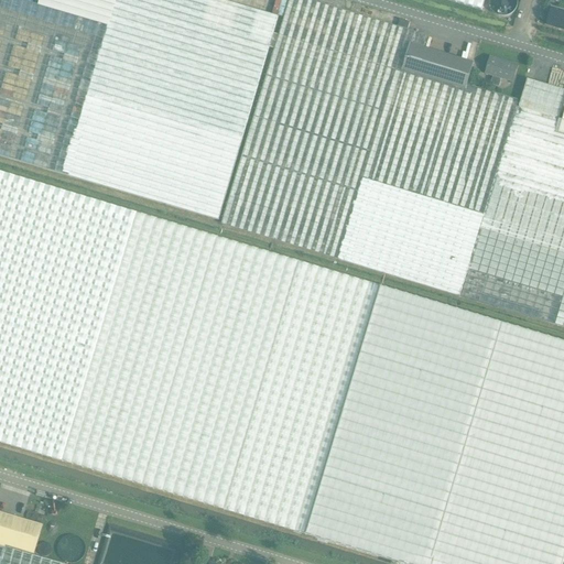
[(39,0),(38,6),(18,0),(0,0),(0,155),(218,220),(271,35),(275,19),(214,0),(39,0)]
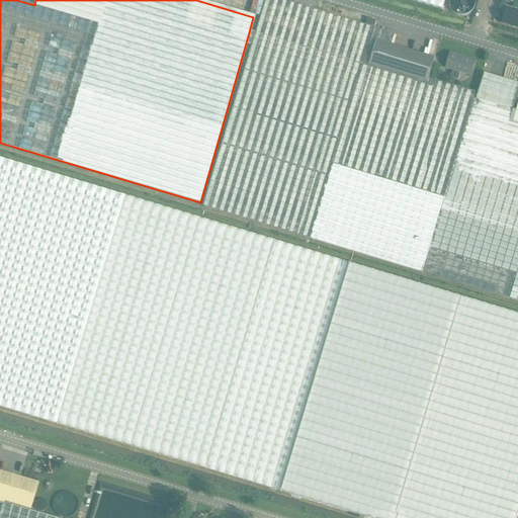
[(375,40),(390,46),(393,34),(276,0),(265,0),(202,206),(424,273),(517,300),(517,111),(514,110),(477,99),(475,98),(477,92),(428,78),(427,83),(368,65),(375,40)]
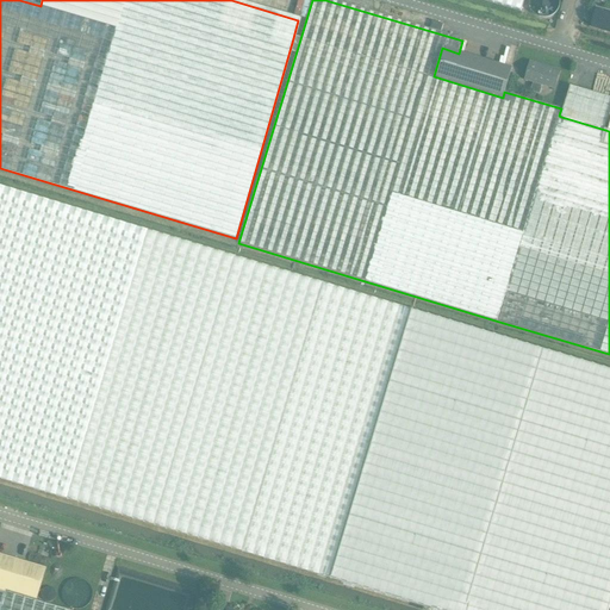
[(485,0),(522,11),(524,0),(485,0)]
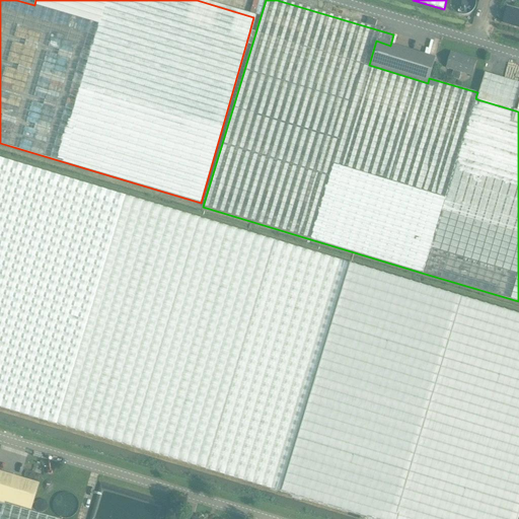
[(518,27),(518,11),(507,8),(503,23),(518,27)]
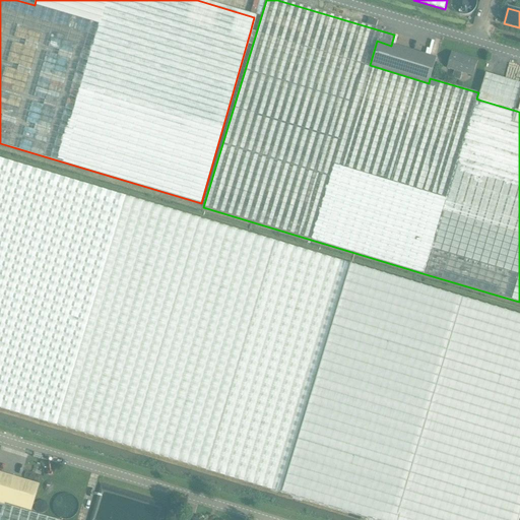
[(367,25),(376,27),(378,21),(369,18),(367,25)]
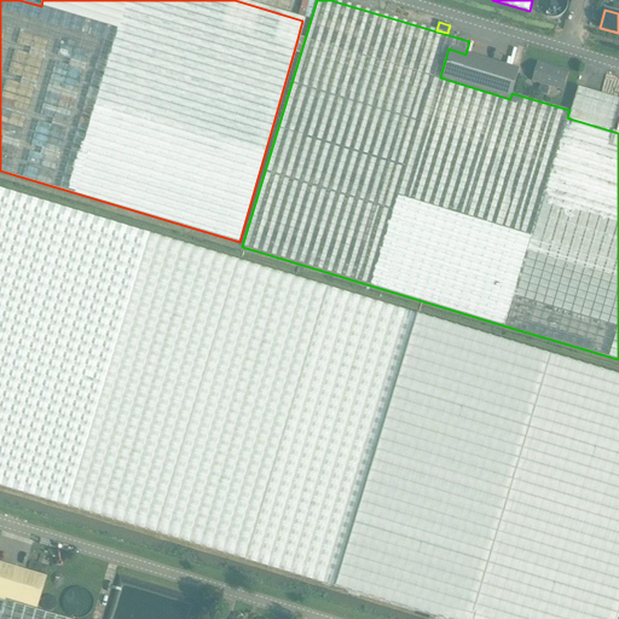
[(519,70),(466,55),(449,48),(440,77),(510,99),(512,93),(519,70)]
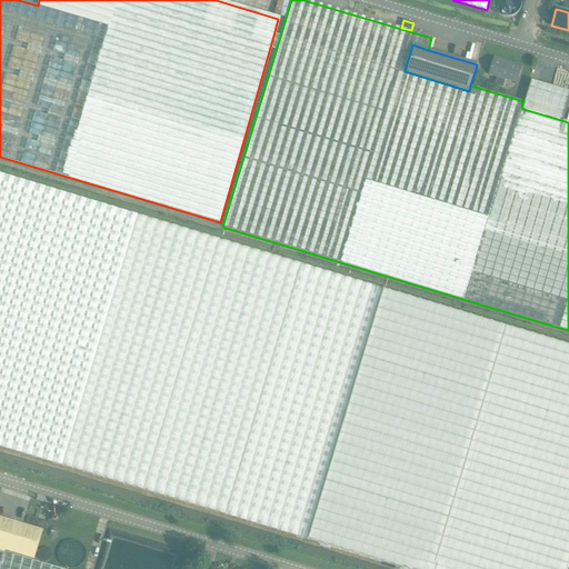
[(489,76),(497,78),(495,86),(503,88),(506,80),(517,85),(522,68),(495,60),(489,76)]
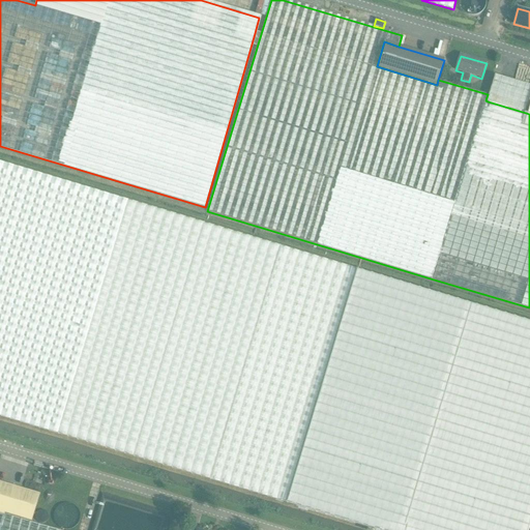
[(529,85),(496,75),(488,101),(526,113),(529,97),(529,85)]
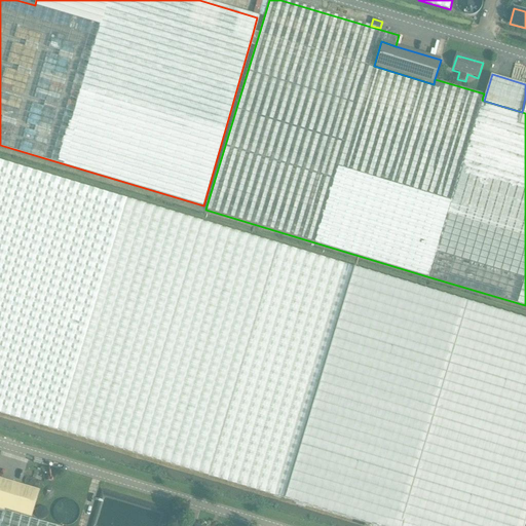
[(0,413),(204,475),(286,498),(377,525),(524,525),(525,522),(525,318),(354,267),(282,247),(0,160),(0,413)]
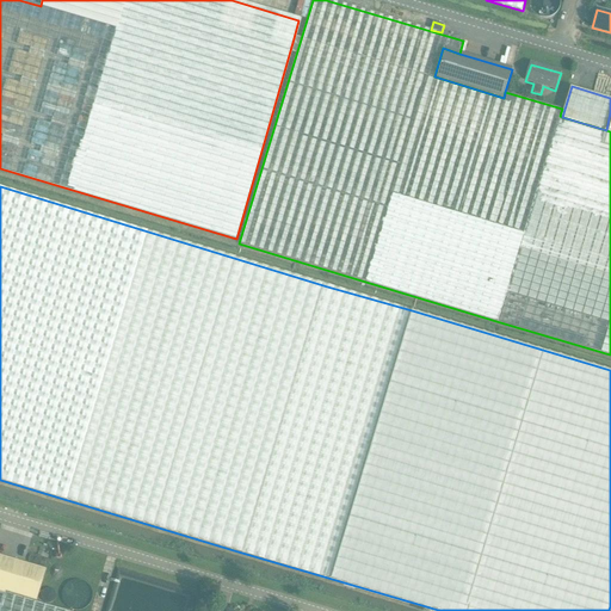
[(0,594),(36,605),(37,602),(45,572),(0,557),(0,594)]
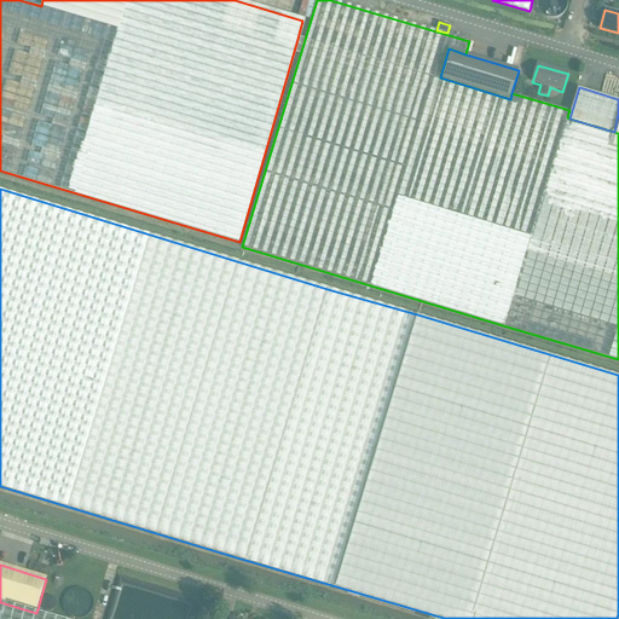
[(0,618),(67,618),(38,609),(36,613),(0,602),(0,618)]
